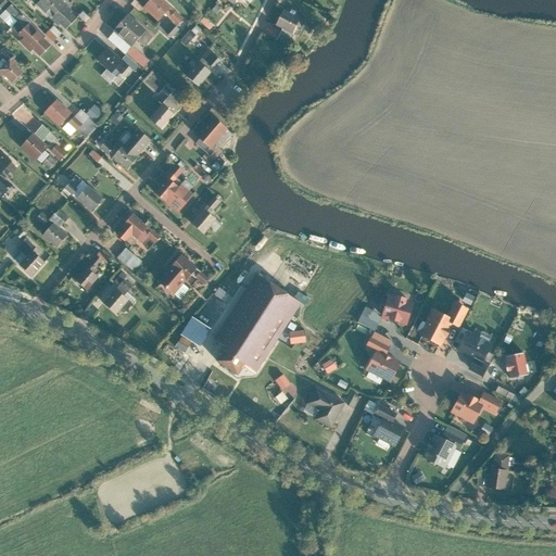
[(40,0),(37,4),(64,29),(80,12),(66,0),(40,0)]
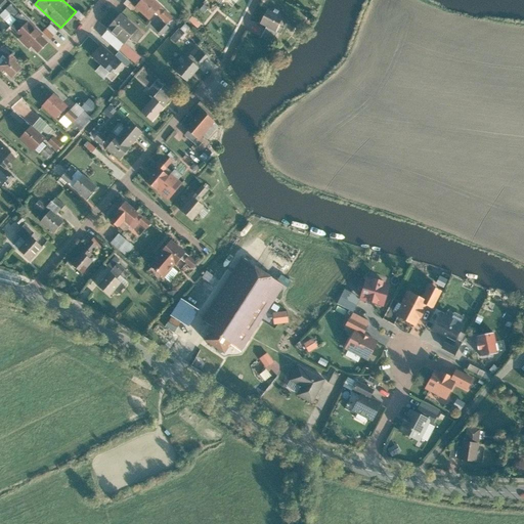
[(175,17),(154,0),(141,0),(136,7),(151,19),(156,14),(169,25),(175,17)]
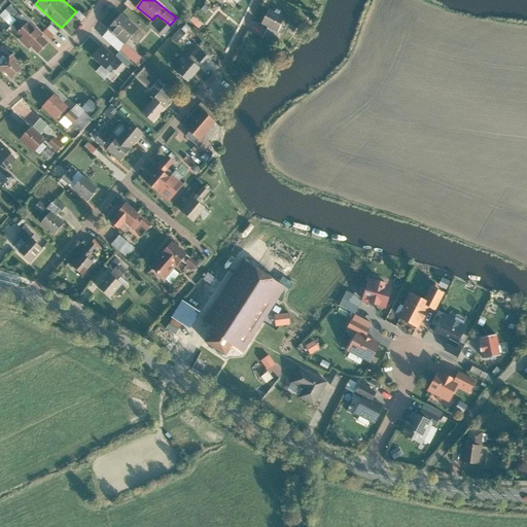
[(288,20),(270,9),(262,23),(270,27),(266,35),(277,41),(288,20)]
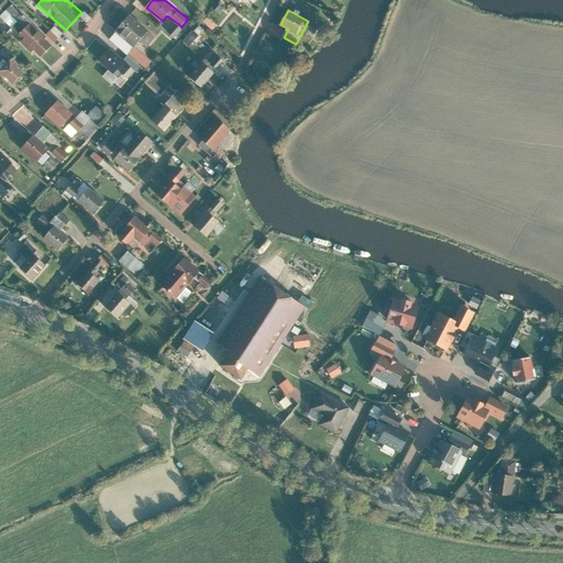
[(154,35),(127,14),(114,30),(135,45),(129,54),(147,68),(154,61),(142,51),(154,35)]
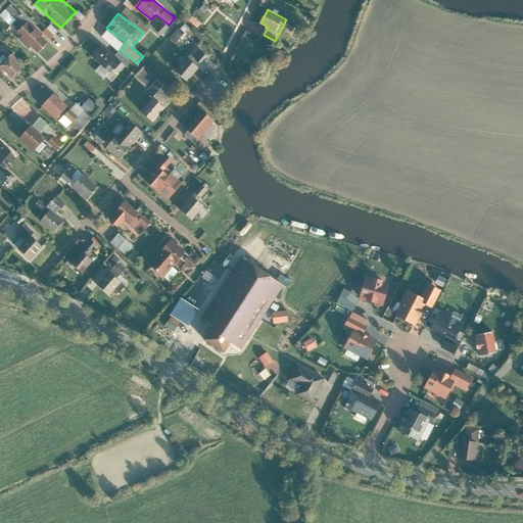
[(39,50),(49,39),(22,14),(12,26),(39,50)]
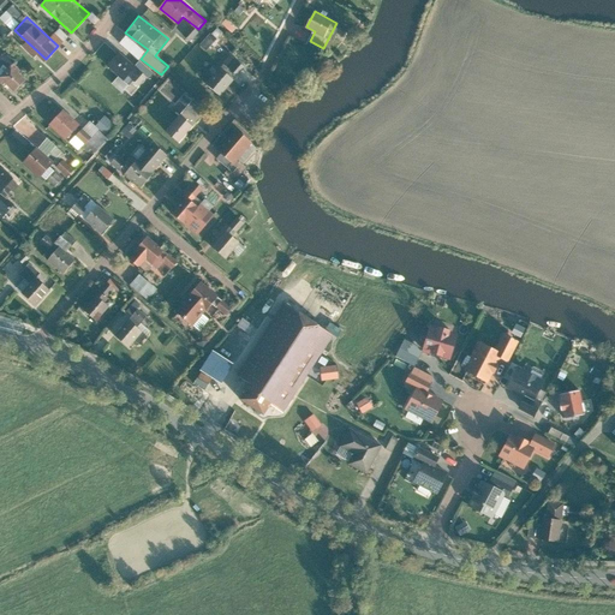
[(198,33),(191,27),(184,37),(191,42),(198,33)]
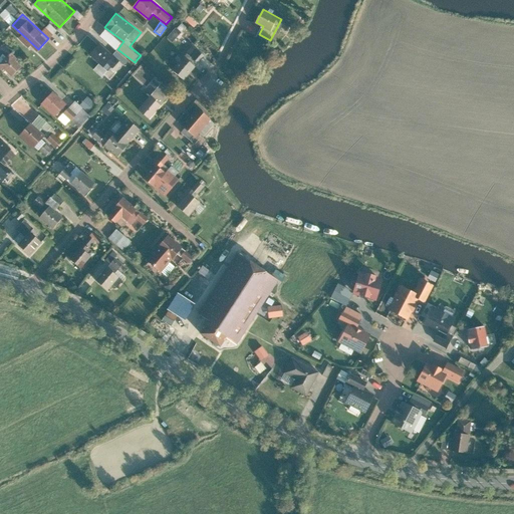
[(174,42),(185,32),(179,26),(169,36),(174,42)]
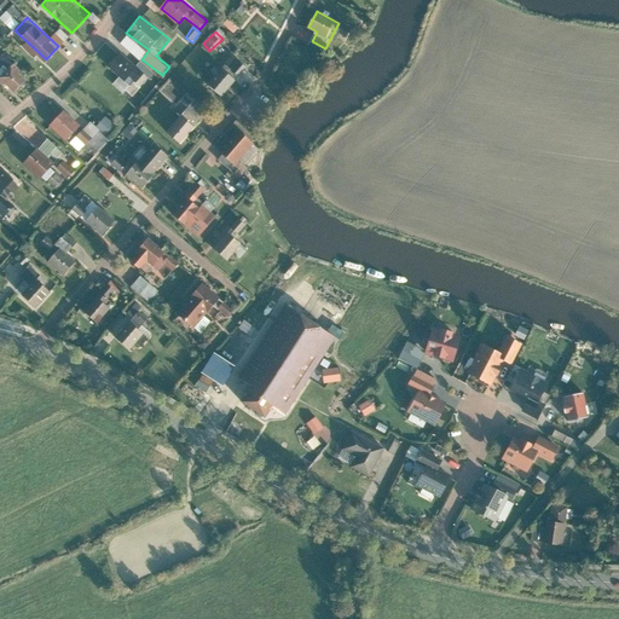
[(149,77),(121,52),(108,65),(129,85),(126,90),(133,96),(149,77)]
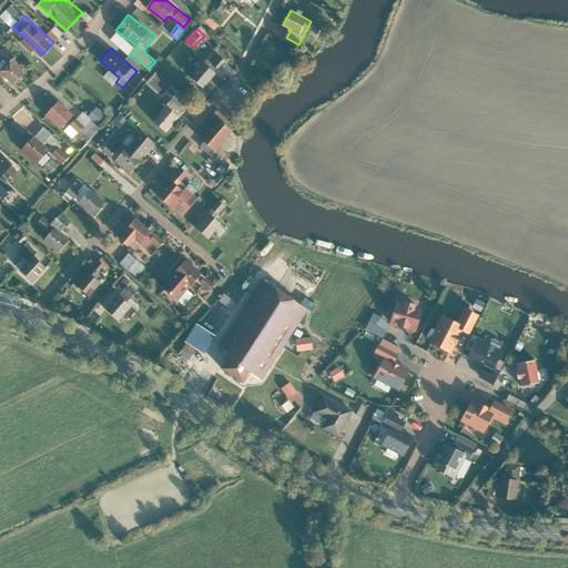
[(203,63),(216,74),(226,62),(213,52),(203,63)]
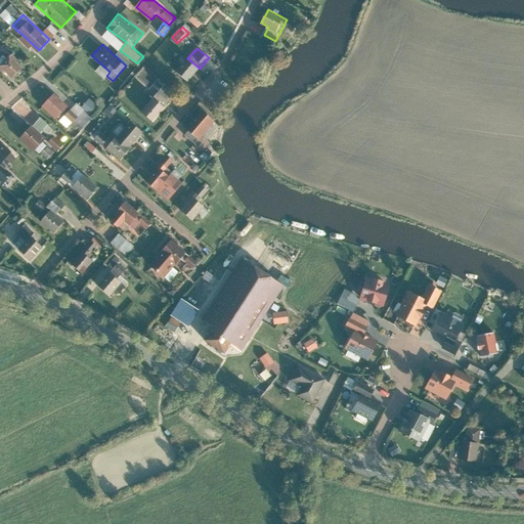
[(0,66),(12,78),(24,68),(10,54),(0,64),(0,66)]
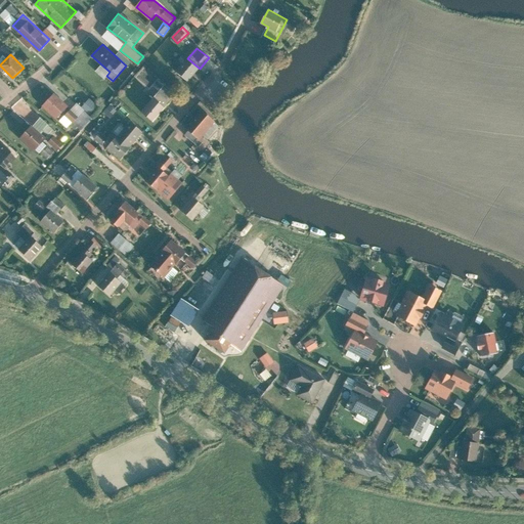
[(187,58),(186,57),(175,71),(188,82),(200,69),(187,58)]
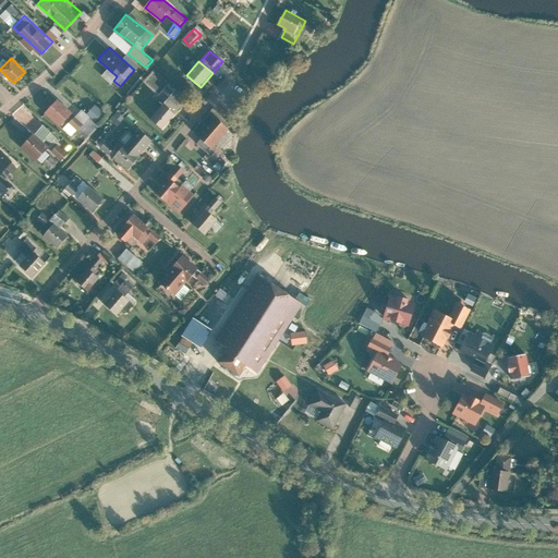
[(165,104),(176,114),(185,102),(173,93),(165,104)]
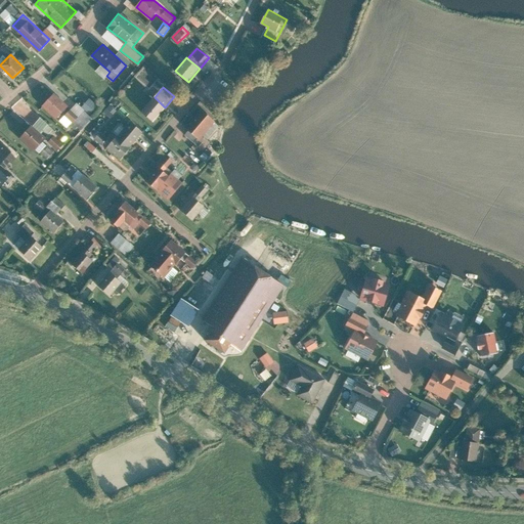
[(79,117),(55,93),(43,105),(57,121),(64,114),(73,122),(79,117)]
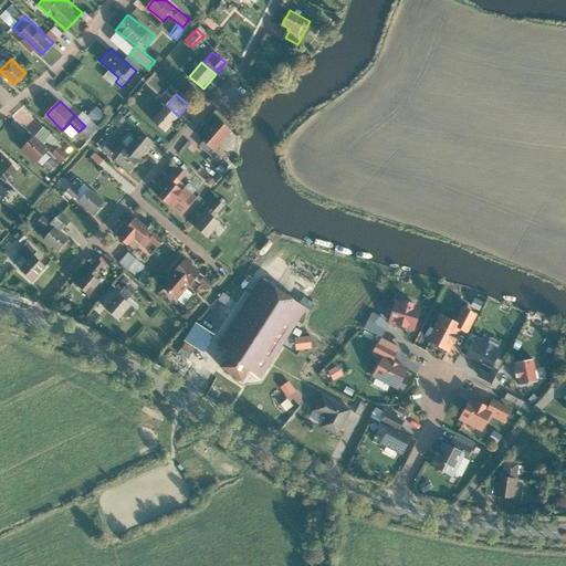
[(178,116),(167,105),(153,121),(165,132),(178,116)]
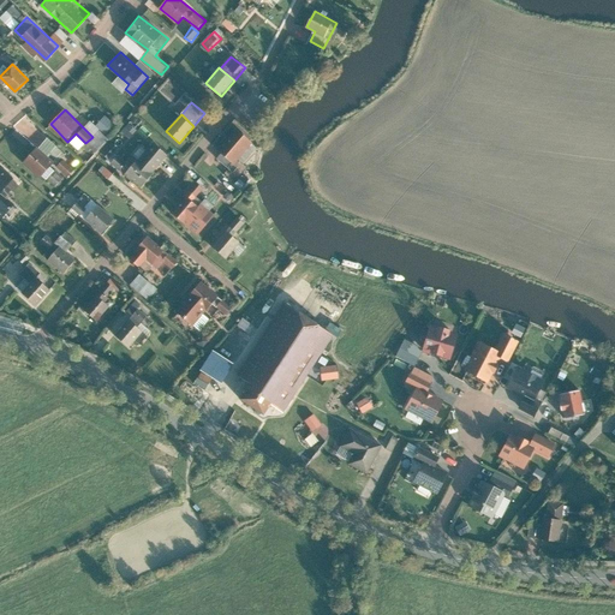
[(112,123),(102,117),(96,125),(105,132),(112,123)]
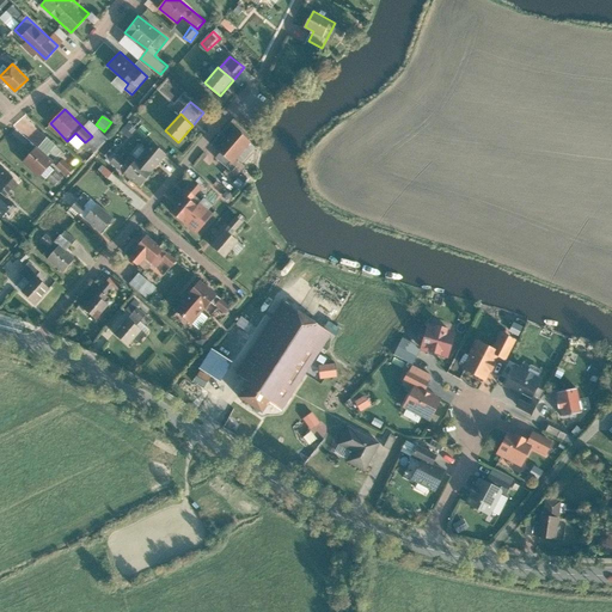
[(147,126),(138,118),(133,124),(129,121),(126,126),(134,133),(139,128),(142,132),(147,126)]
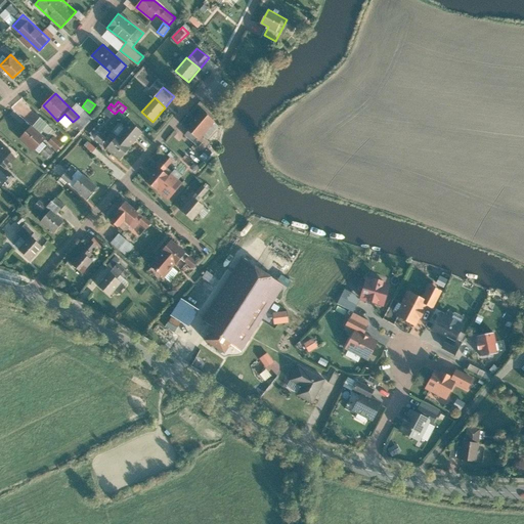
[(218,124),(203,112),(187,130),(199,139),(192,147),(200,155),(208,144),(204,140),(218,124)]
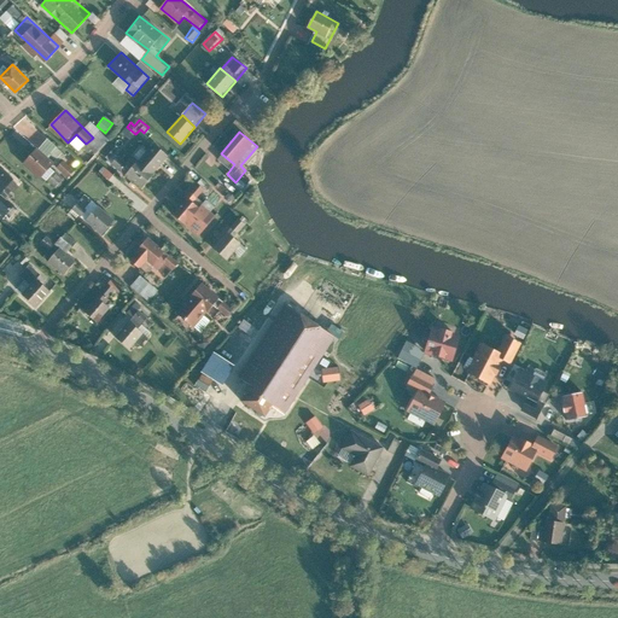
[(64,151),(47,138),(24,165),(41,179),(64,151)]
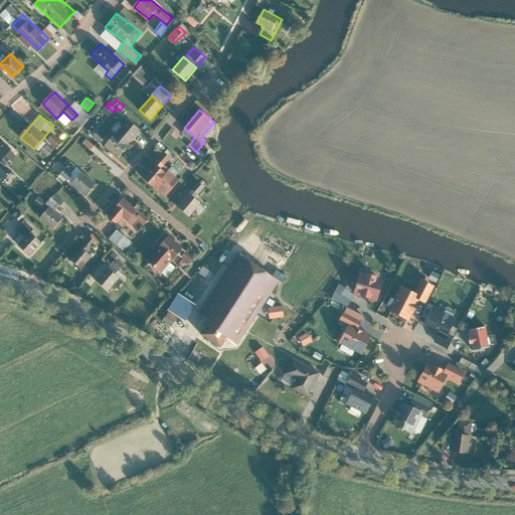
[(118,133),(130,143),(141,130),(129,120),(118,133)]
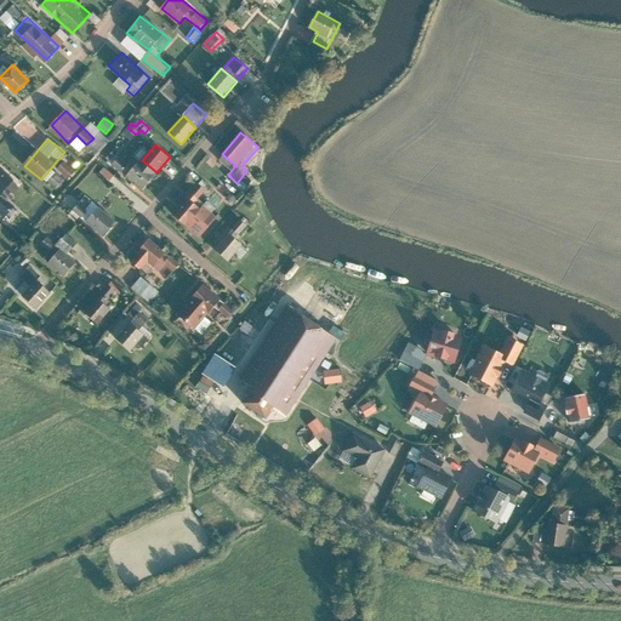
[(157,172),(142,160),(129,176),(143,188),(157,172)]
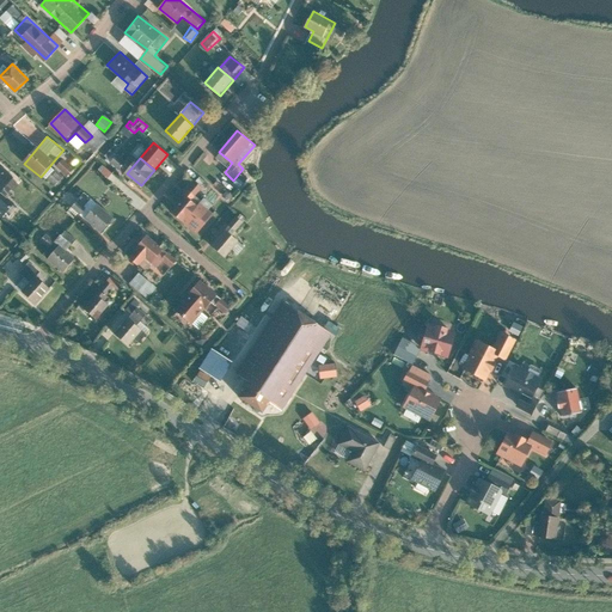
[(73,167),(63,159),(56,166),(66,175),(73,167)]
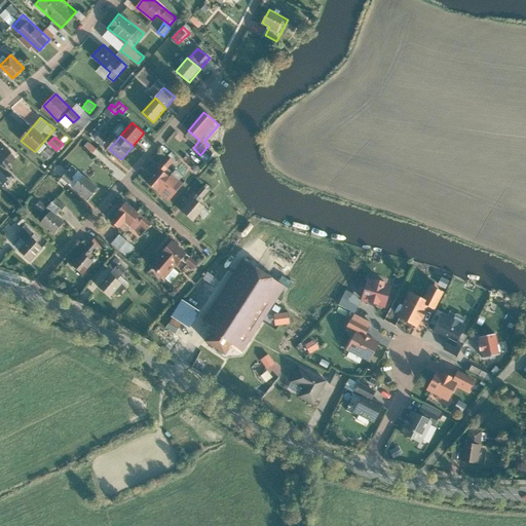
[(17,154),(0,142),(0,162),(7,168),(17,154)]
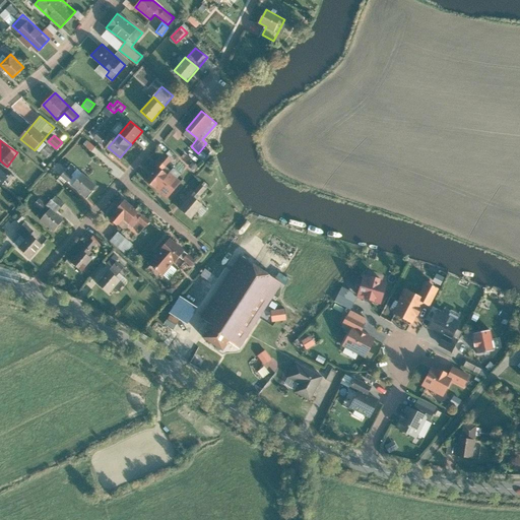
[(95,147),(89,140),(83,145),(89,152),(95,147)]
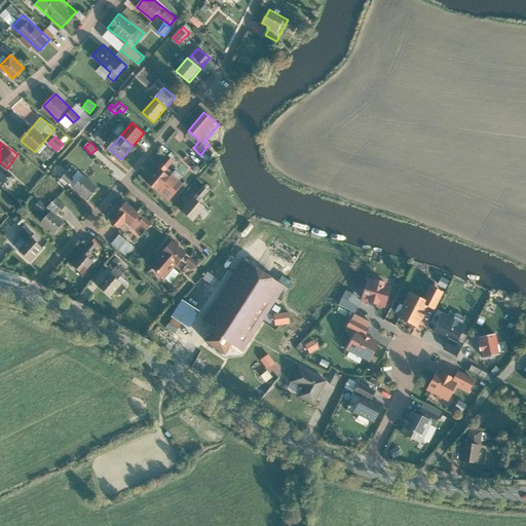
[(176,161),(170,155),(147,181),(170,200),(183,185),(167,171),(176,161)]
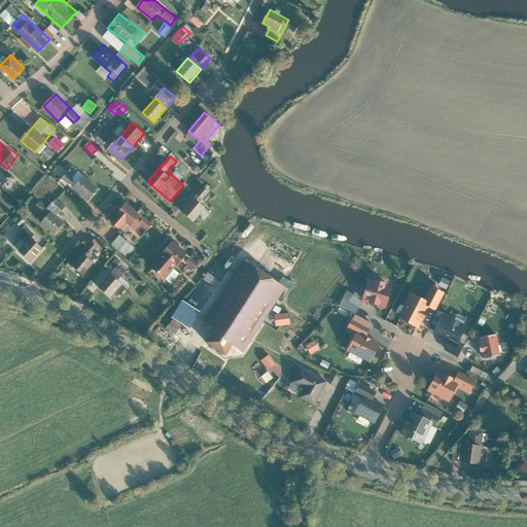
[(71,176),(78,169),(73,164),(66,171),(71,176)]
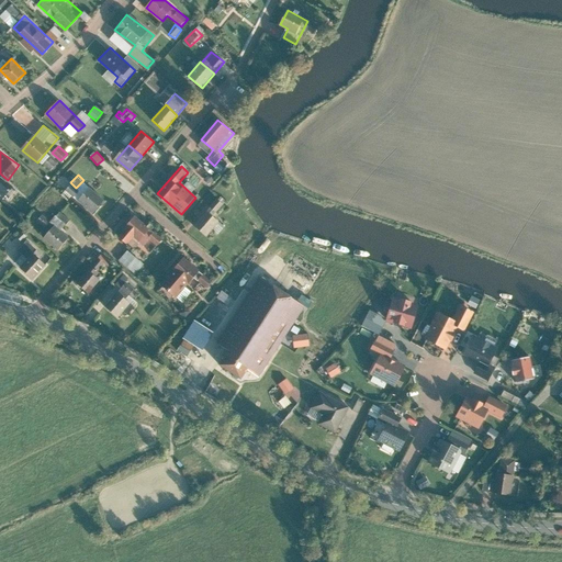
[(14,188),(3,180),(0,183),(0,191),(8,198),(14,188)]
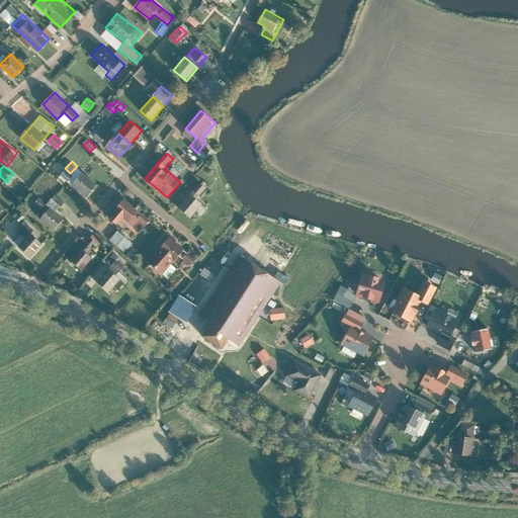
[(86,196),(98,183),(81,168),(69,181),(86,196)]
